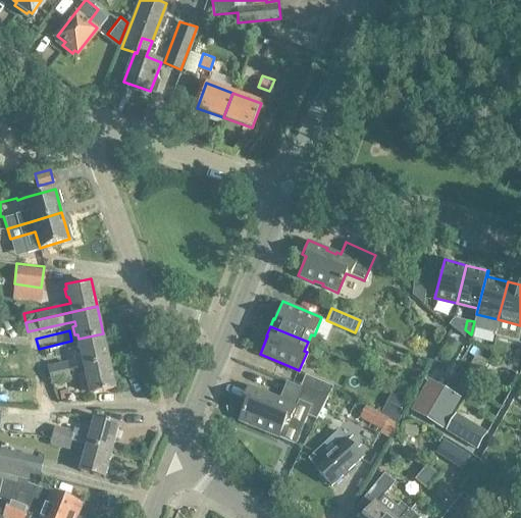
[(103,333),(79,339),(74,340),(77,350),(81,349),(84,364),(109,359),(103,333)]
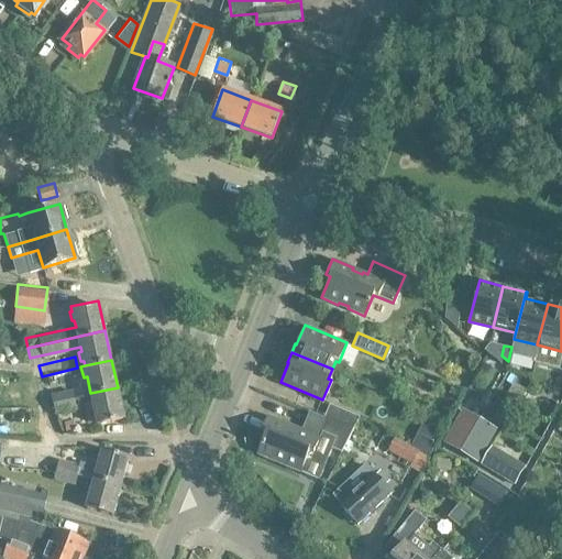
[(486,380),(478,399),(509,410),(517,391),(486,380)]
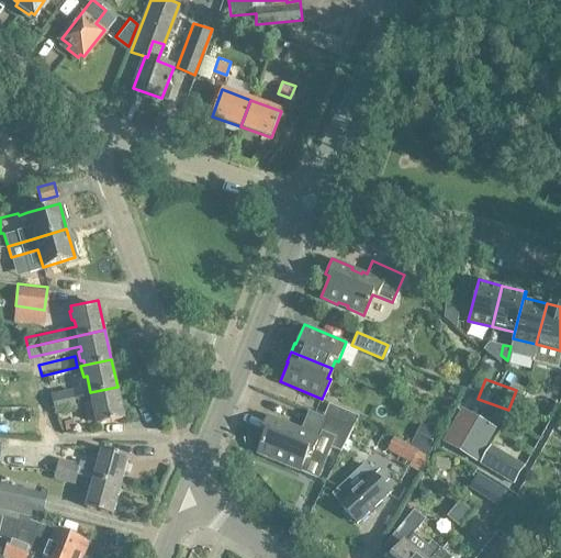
[(118,387),(90,392),(97,423),(124,416),(118,387)]
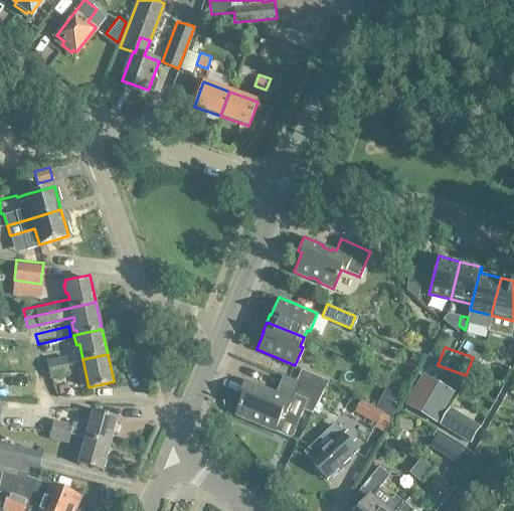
[(49,367),(68,363),(66,355),(47,359),(49,367)]
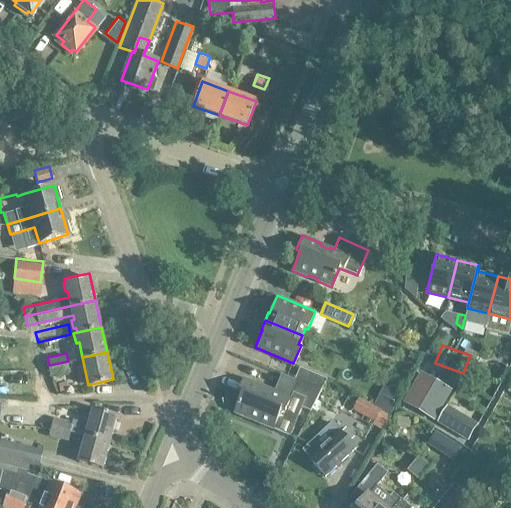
[(70,370),(68,361),(49,365),(51,374),(70,370)]
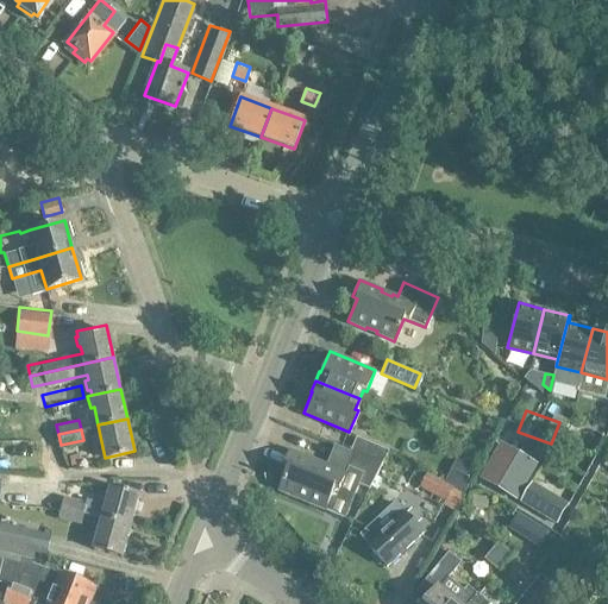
[(353,451),(381,461),(388,450),(355,436),(349,450),(353,451)]
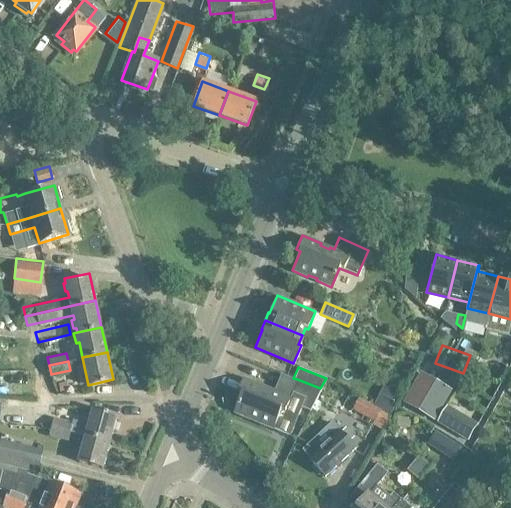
[(420,370),(403,400),(418,409),(435,379),(420,370)]
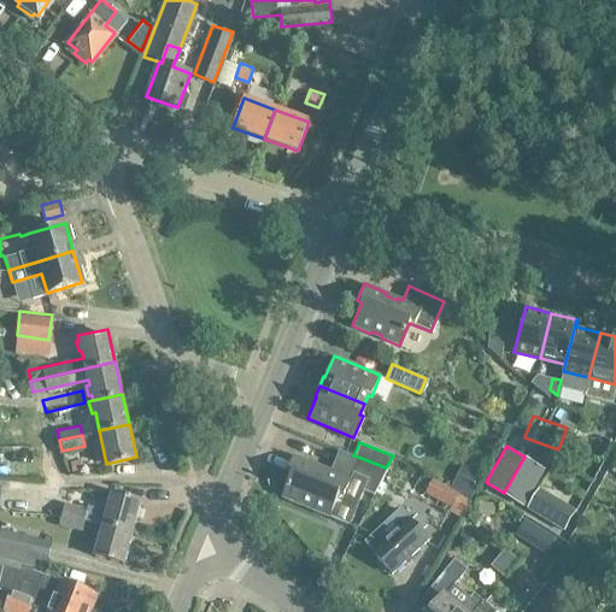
[(386,468),(358,457),(350,477),(330,469),(327,468),(326,470),(315,465),(316,463),(292,453),(286,470),(291,472),(281,495),(299,502),(300,500),(311,505),(310,507),(320,511),(328,515),(347,523),(362,488),(373,493),(386,468)]
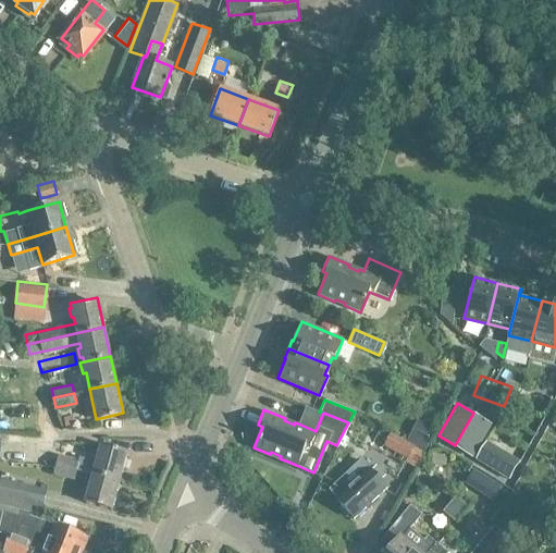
[(473,413),(455,445),(471,455),(491,424),(473,413)]
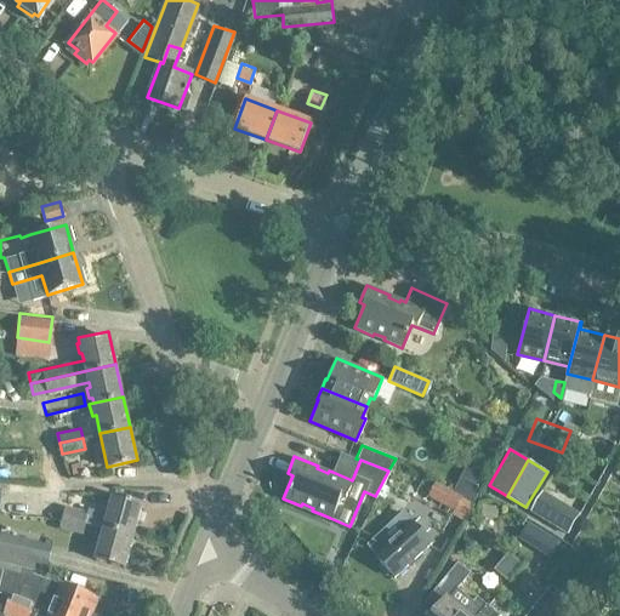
[(468,467),(455,491),(462,496),(472,501),(485,477),(468,467)]
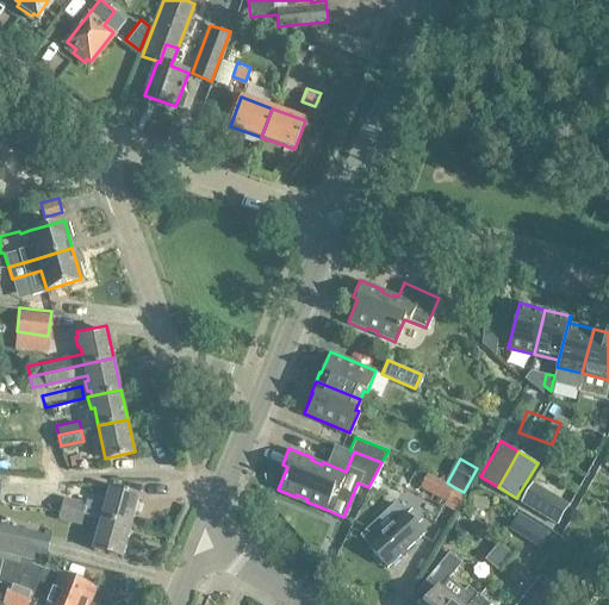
[(427,472),(420,486),(446,500),(454,487),(447,482),(427,472)]
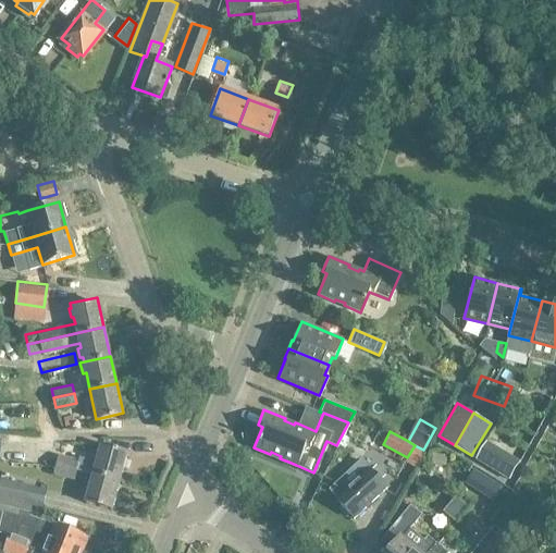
[(100,445),(93,471),(119,479),(126,452),(100,445)]
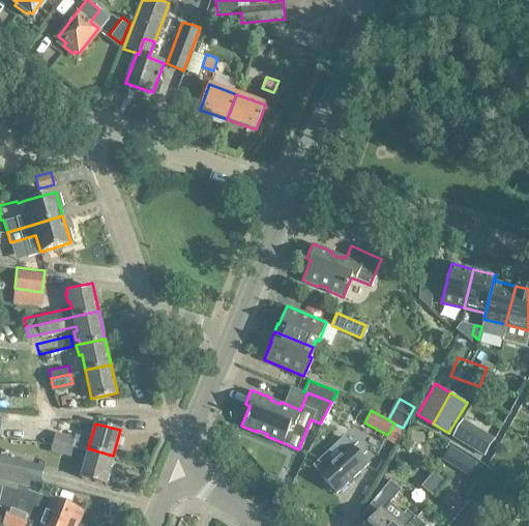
[(394,424),(387,435),(395,440),(403,428),(394,424)]
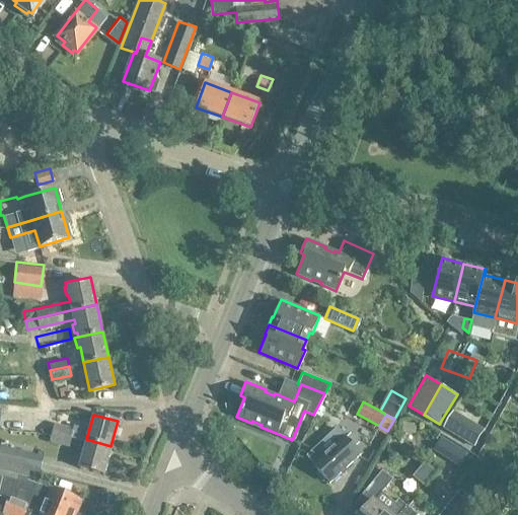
[(53,430),(70,435),(73,425),(56,420),(53,430)]
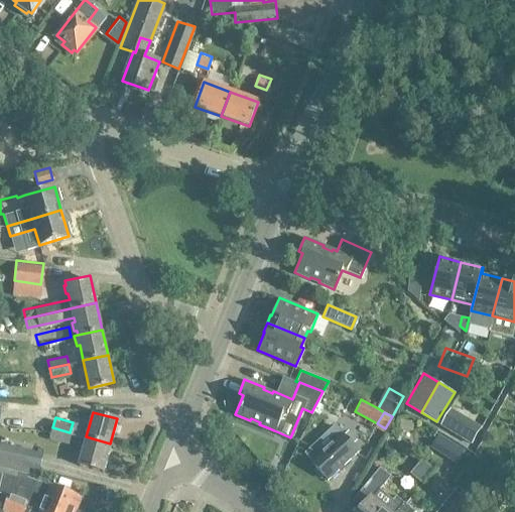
[(465,417),(456,431),(471,440),(480,426),(465,417)]
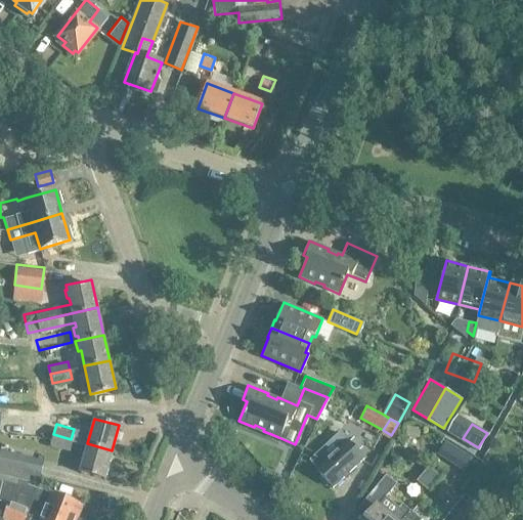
[(361,434),(376,450),(385,443),(372,427),(361,434)]
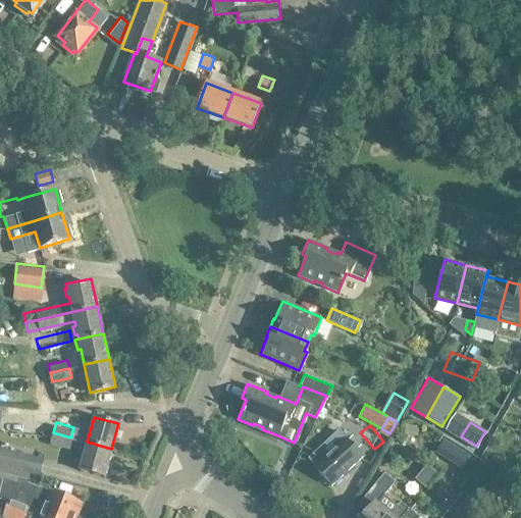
[(70,437),(53,432),(51,441),(68,446),(70,437)]
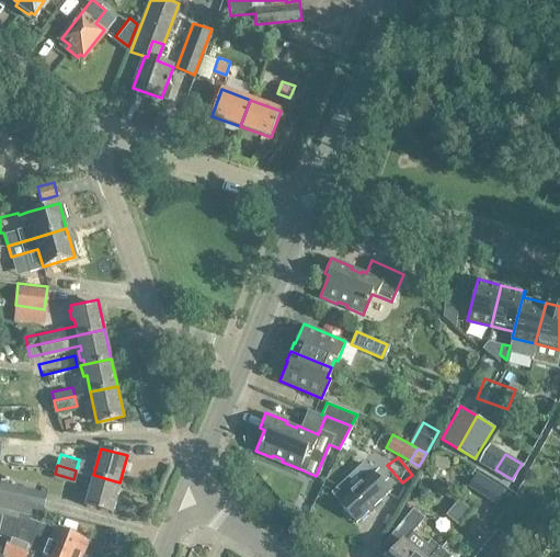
[(343,479),(330,491),(340,501),(339,502),(354,520),(388,489),(372,470),(352,489),(343,479)]
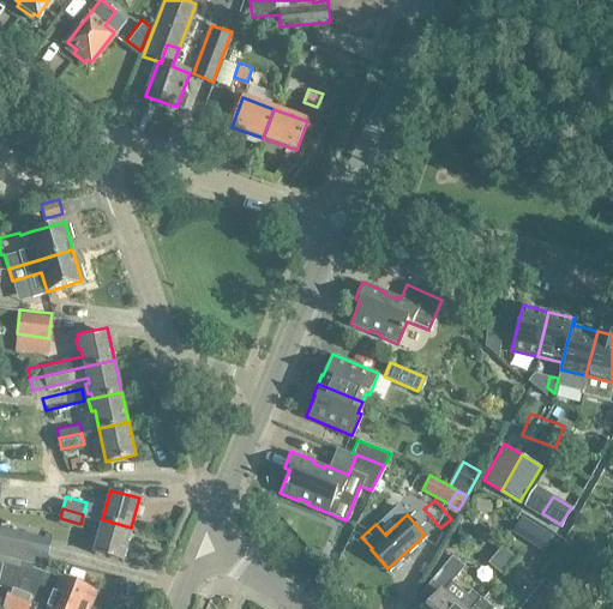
[(534,544),(544,528),(521,514),(511,530),(534,544)]
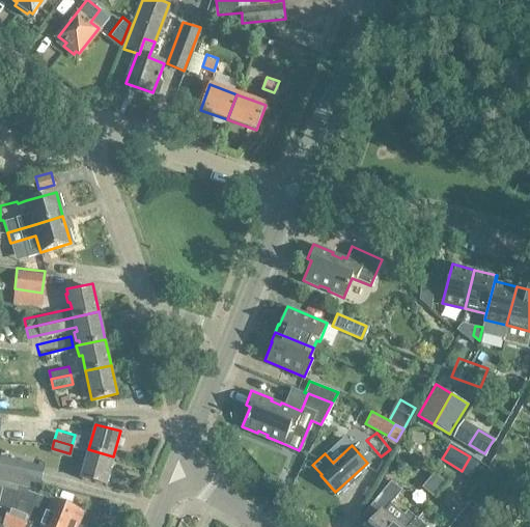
[(113,456),(88,449),(81,477),(106,483),(113,456)]
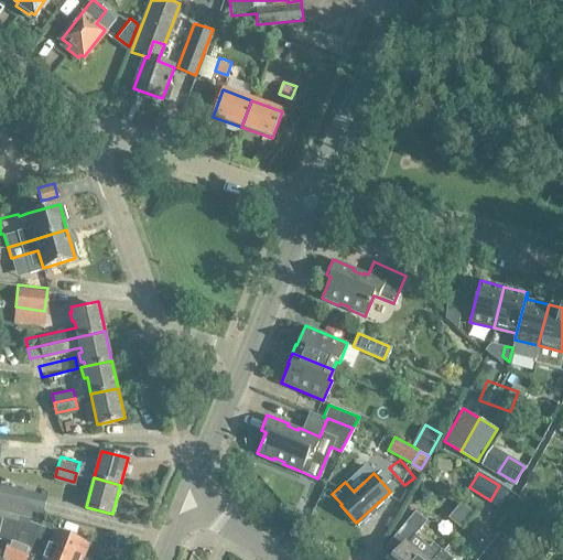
[(0,501),(42,512),(46,494),(0,482),(0,501)]
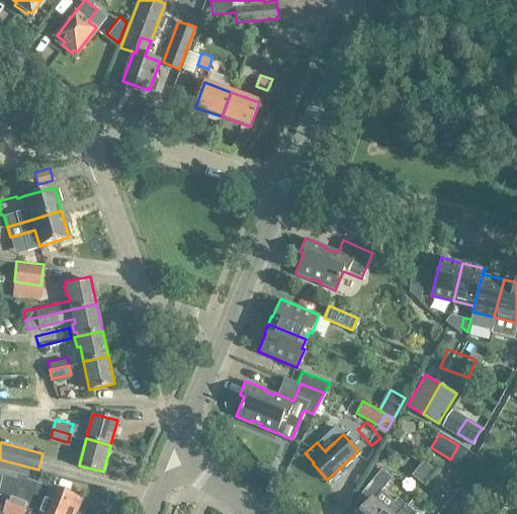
[(30,500),(70,513),(73,513),(80,496),(50,485),(26,476),(28,468),(0,460),(0,477),(2,478),(0,483),(0,493),(11,496),(29,503),(30,500)]
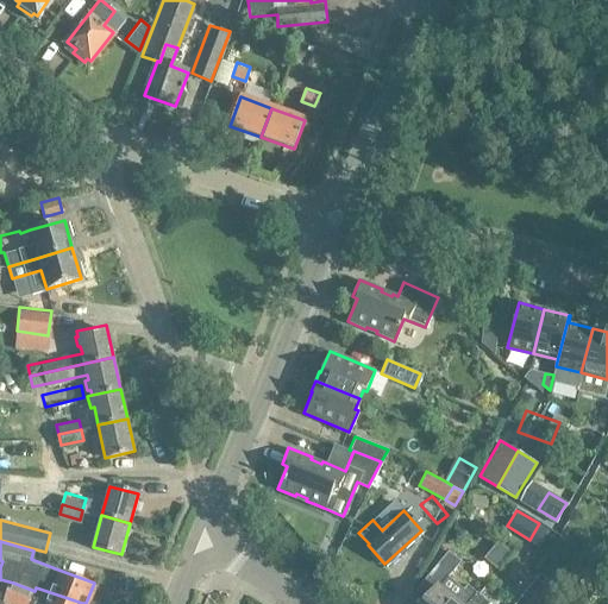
[(531,557),(544,568),(556,555),(543,543),(531,557)]
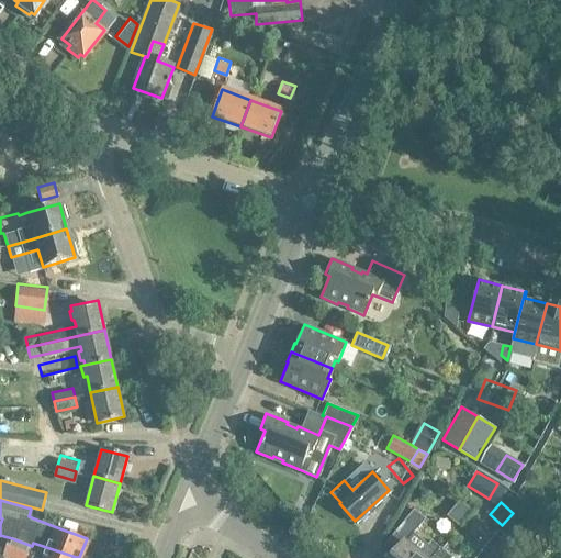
[(432,557),(440,547),(430,538),(418,554),(404,543),(424,517),(413,508),(385,542),(395,549),(388,557),(432,557)]
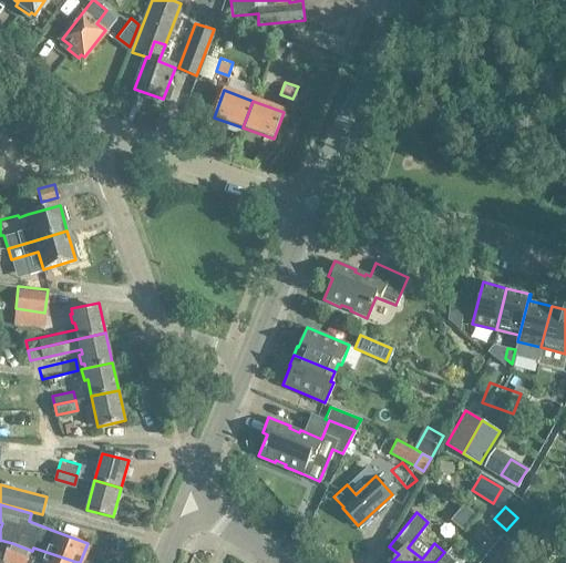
[(451,562),(454,560),(444,552),(435,562),(494,562),(502,554),(513,542),(502,532),(475,562),(451,562)]
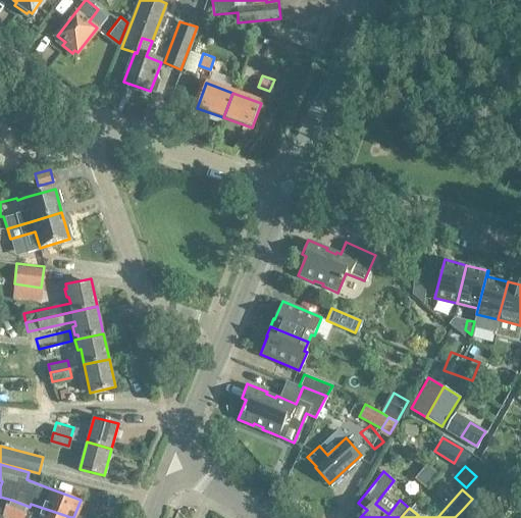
[(11,500),(0,497),(0,517),(4,517),(6,516),(12,517),(25,517),(27,514),(37,517),(70,517),(31,504),(30,507),(11,500)]
